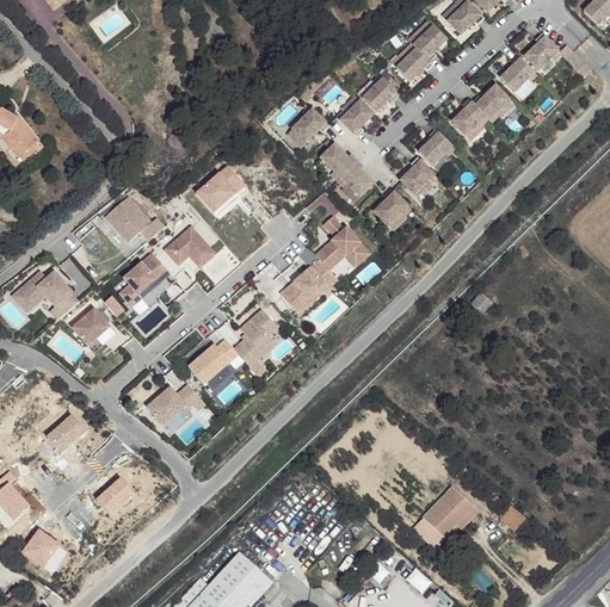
[(484,17),(467,0),(462,0),(457,4),(461,7),(448,20),(461,35),(475,20),(478,24),(484,17)]
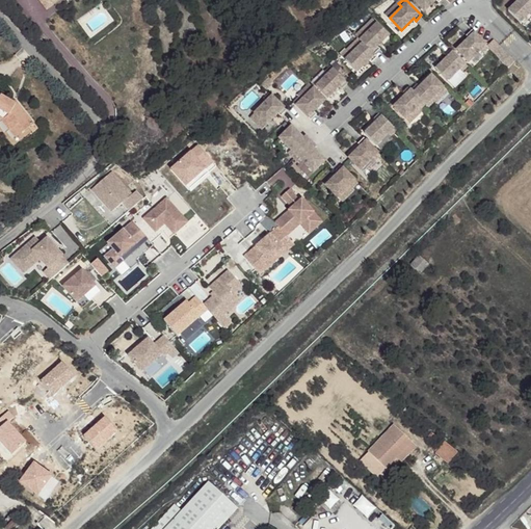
[(415,0),(424,10),(435,0),(437,0),(439,1),(440,0),(415,0)]
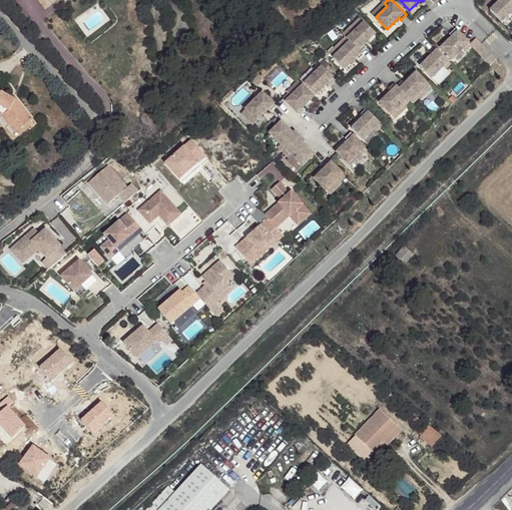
[(498,0),(489,8),(500,20),(511,10),(511,0),(498,0)]
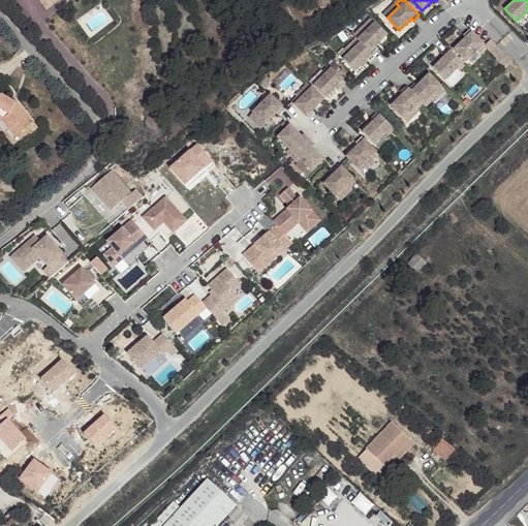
[(395,2),(382,13),(387,18),(399,6),(395,2)]
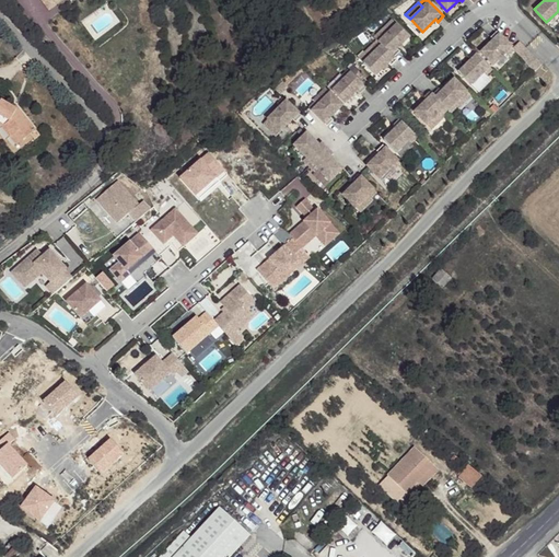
[(558,11),(546,22),(551,26),(558,19),(558,11)]
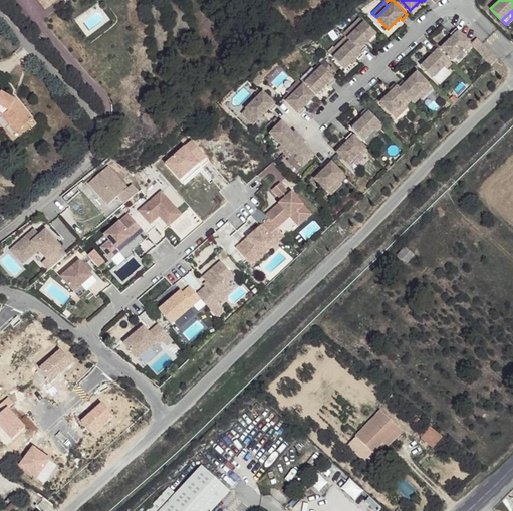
[(359,16),(348,27),(349,29),(352,31),(363,21),(359,16)]
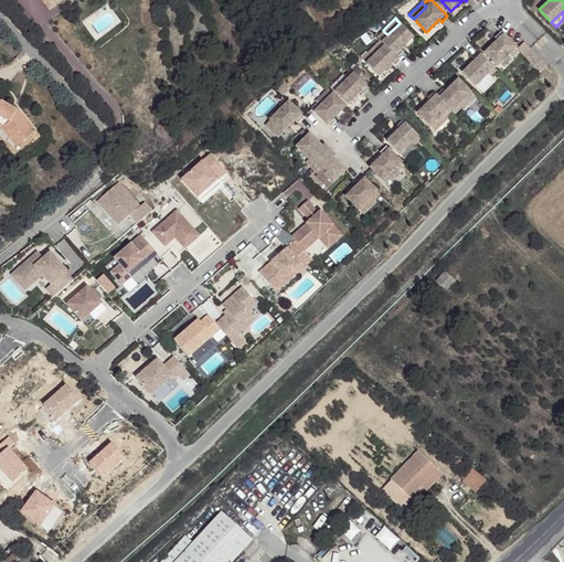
[(384,32),(379,38),(396,56),(402,51),(400,48),(413,35),(400,23),(387,34),(384,32)]
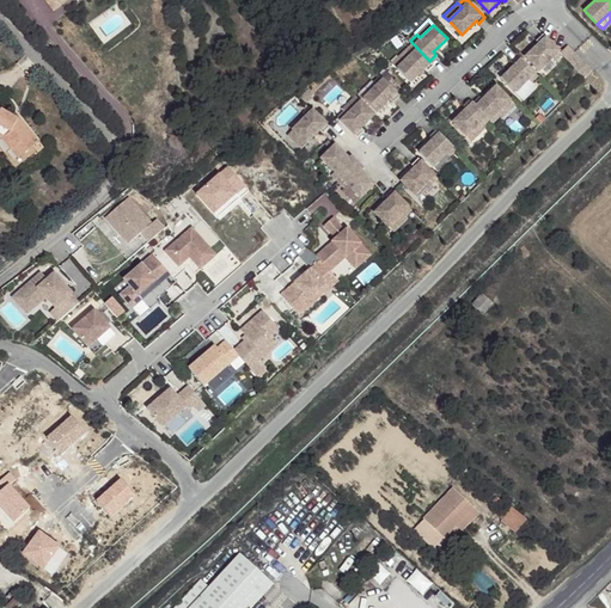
[(555,60),(562,54),(543,34),(537,40),(539,43),(525,56),(538,71),(553,57),(555,60)]
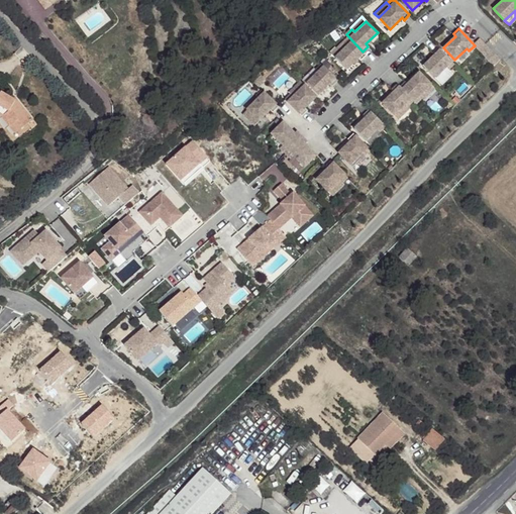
[(346,45),(334,57),(346,68),(357,58),(359,60),(366,54),(363,52),(349,37),(343,42),(346,45)]
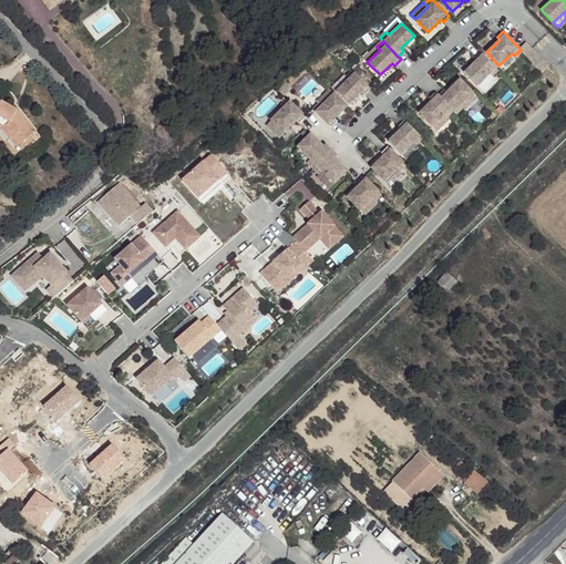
[(374,45),(362,57),(367,62),(380,50),(377,47),(374,45)]
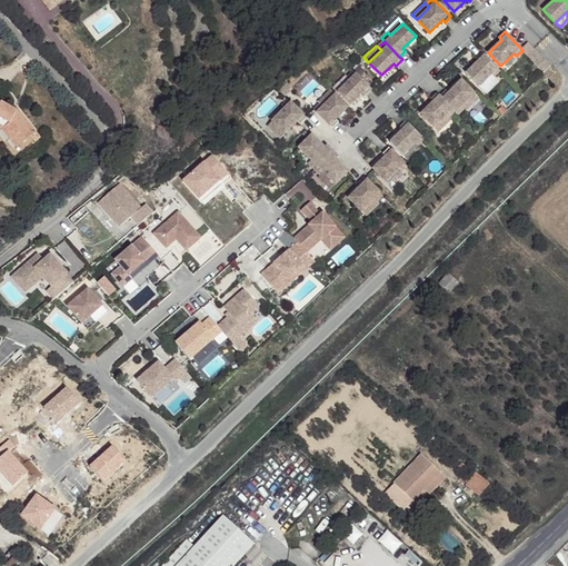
[(495,76),(500,70),(482,51),(476,57),(479,60),(466,72),(479,85),(491,72),(495,76)]
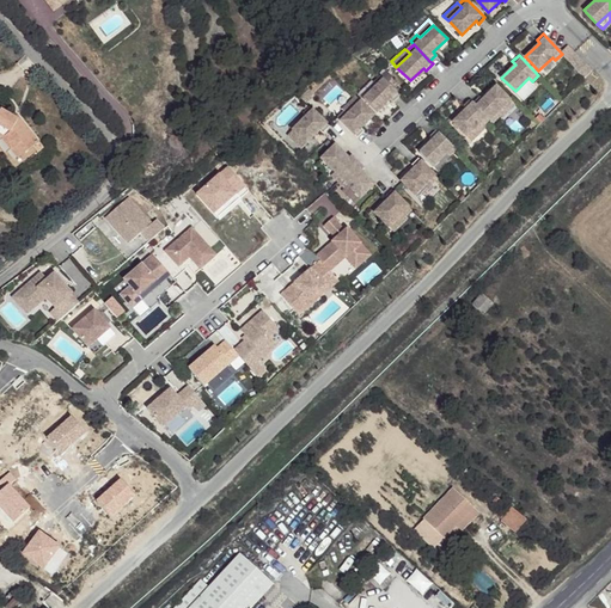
[(538,71),(544,75),(557,62),(555,60),(553,57),(538,71)]
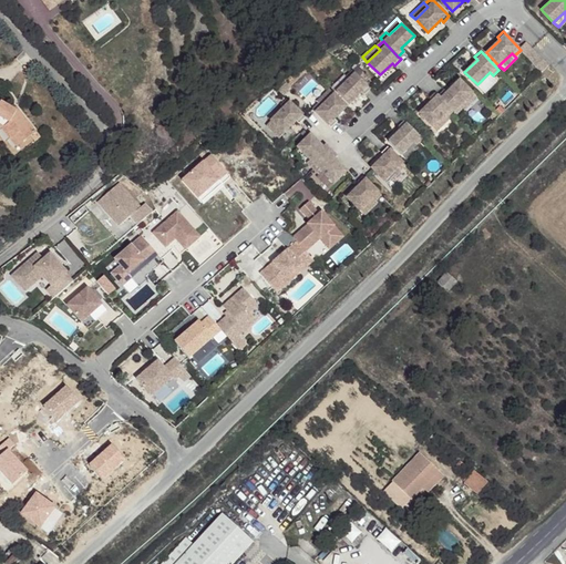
[(370,86),(352,68),(346,74),(349,78),(336,90),(349,102),(361,90),(364,93),(370,86)]
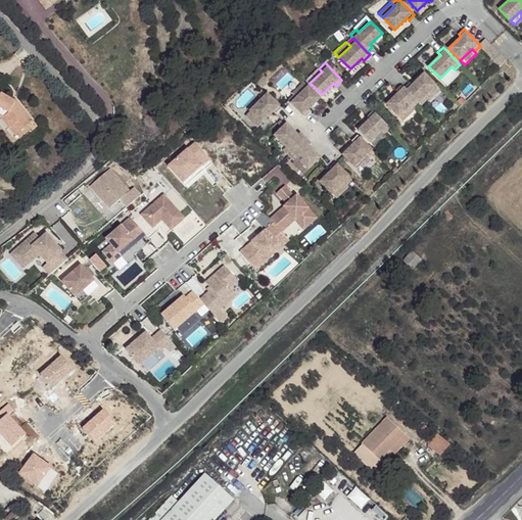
[(317,66),(305,78),(310,83),(322,72),(317,66)]
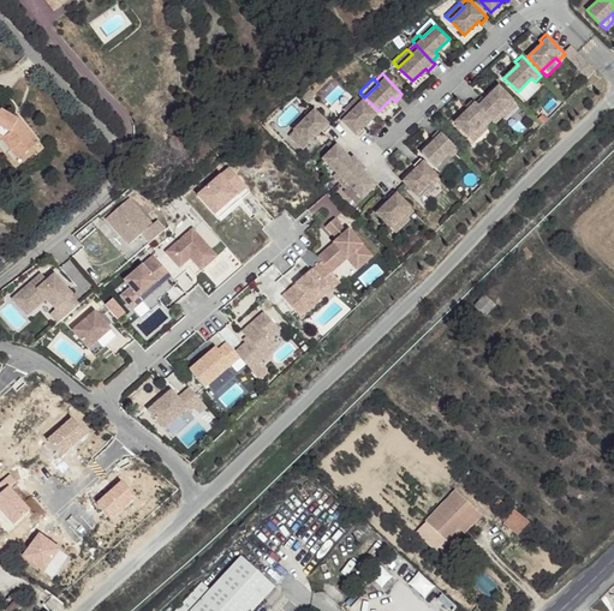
[(523,97),(536,84),(535,82),(531,78),(518,91),(523,97)]
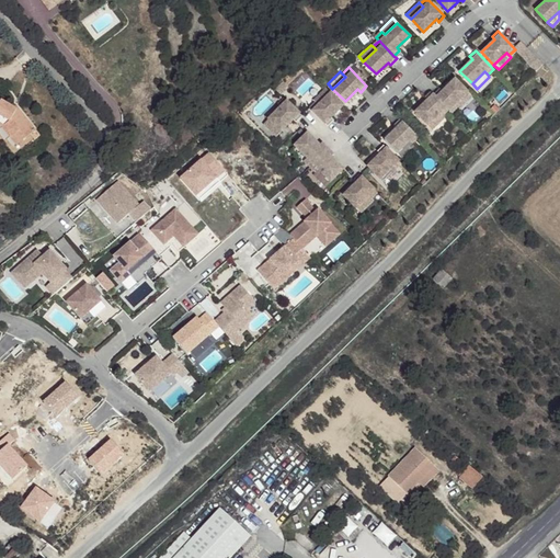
[(448,109),(450,112),(457,105),(454,103),(467,91),(454,78),(442,90),(440,87),(433,93),(448,109)]
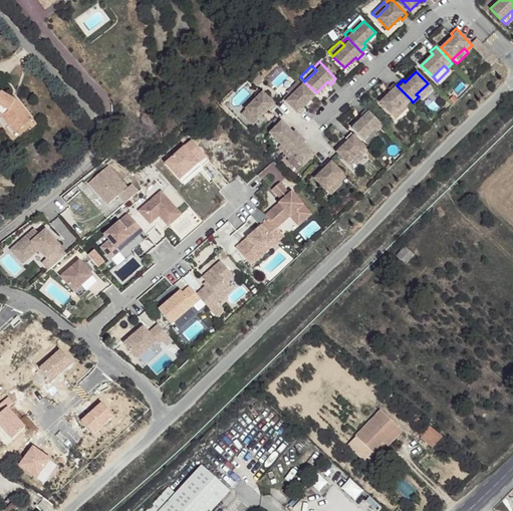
[(302,83),(298,79),(286,90),(288,92),(290,94),(302,83)]
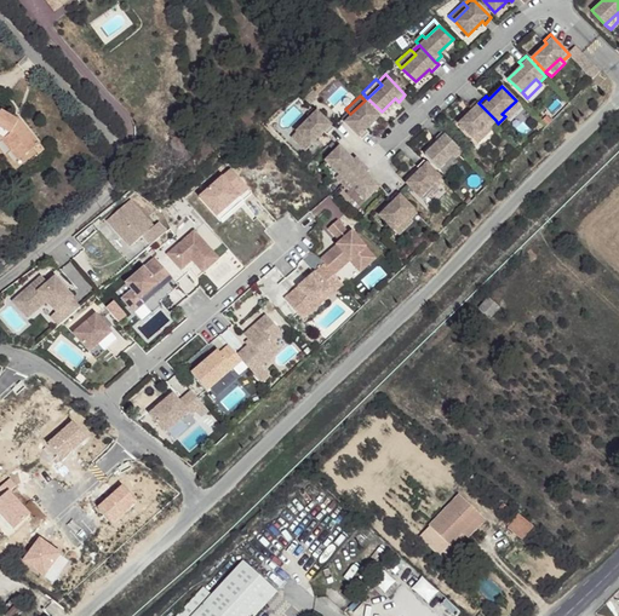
[(488,126),(496,120),(479,103),(476,99),(469,105),(471,109),(458,122),(471,136),(486,122),(488,126)]
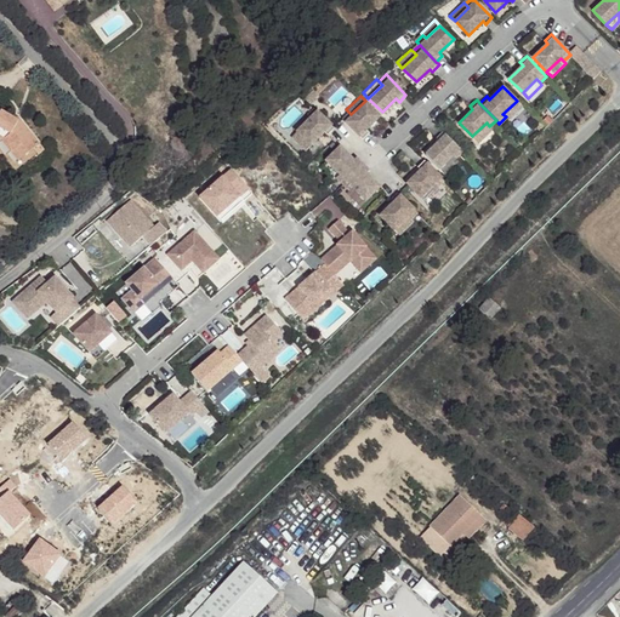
[(348,112),(341,118),(362,138),(368,132),(365,129),(379,115),(365,101),(351,114),(348,112)]
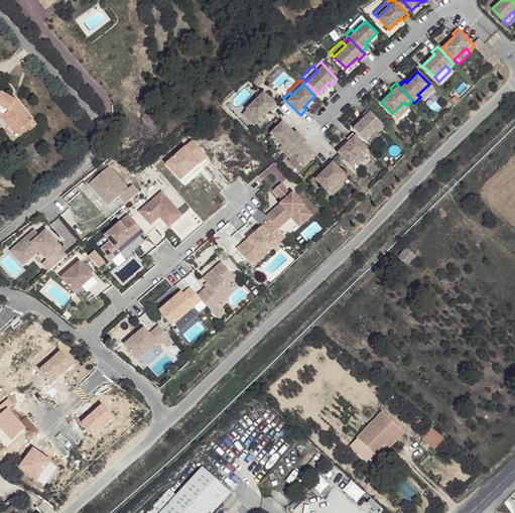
[(433,88),(429,84),(417,95),(420,97),(422,99),(433,88)]
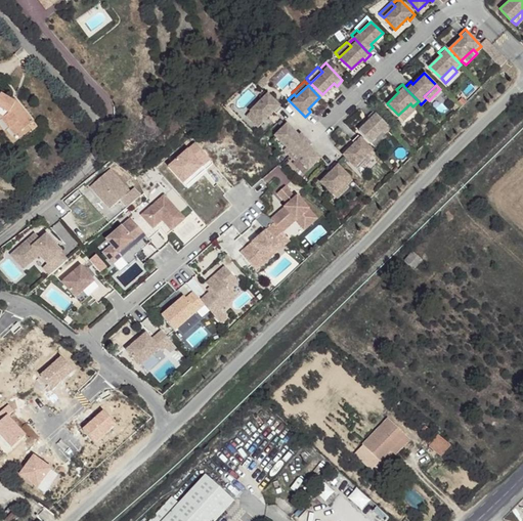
[(261,98),(249,110),(261,121),(272,110),(275,113),(280,106),(264,90),(258,95),(261,98)]
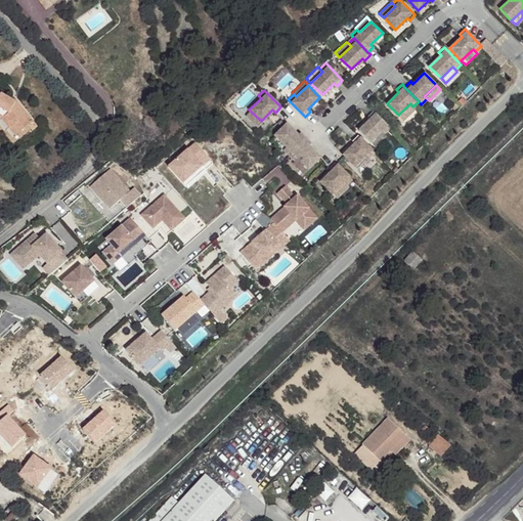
[(0,118),(1,119),(18,136),(36,120),(18,98),(0,91),(0,118)]
